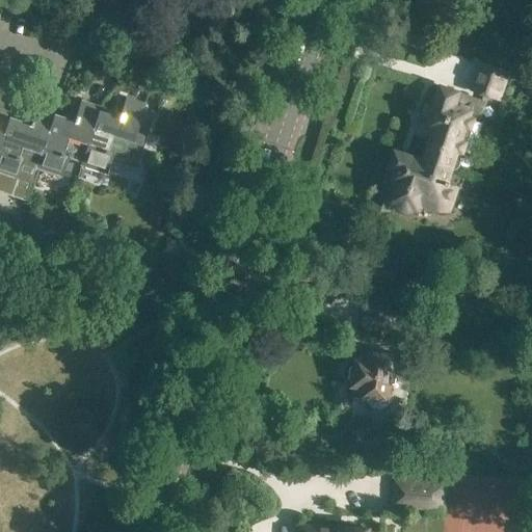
[(472,89),(496,99),(505,71),(481,62),(472,89)]
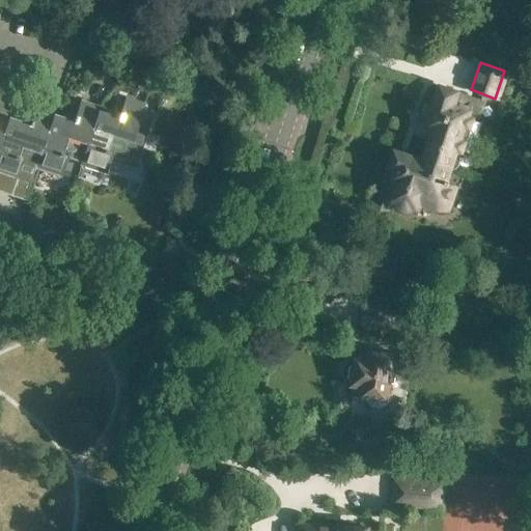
[(422,162),(449,171),(471,109),(480,111),(483,103),(457,94),(458,91),(441,85),(434,106),(425,104),(421,115),(418,114),(415,123),(418,124),(416,131),(431,136),(423,160),(422,162)]
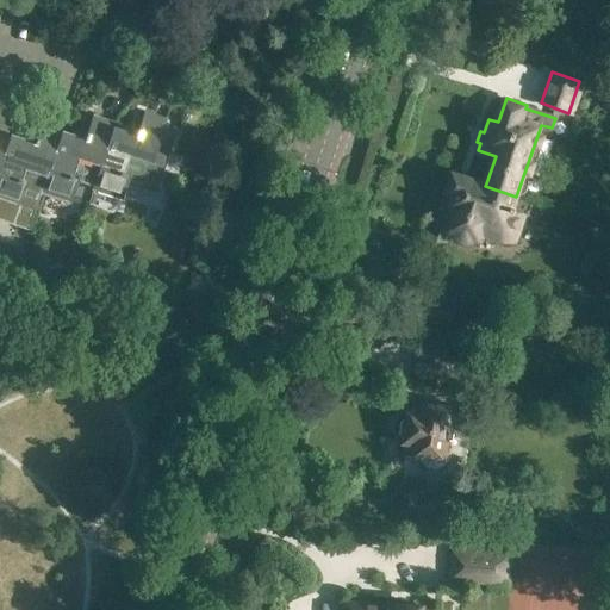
[(112,130),(99,167),(92,188),(120,199),(129,176),(126,175),(126,174),(122,173),(128,155),(153,163),(167,120),(143,112),(135,137),(112,130)]
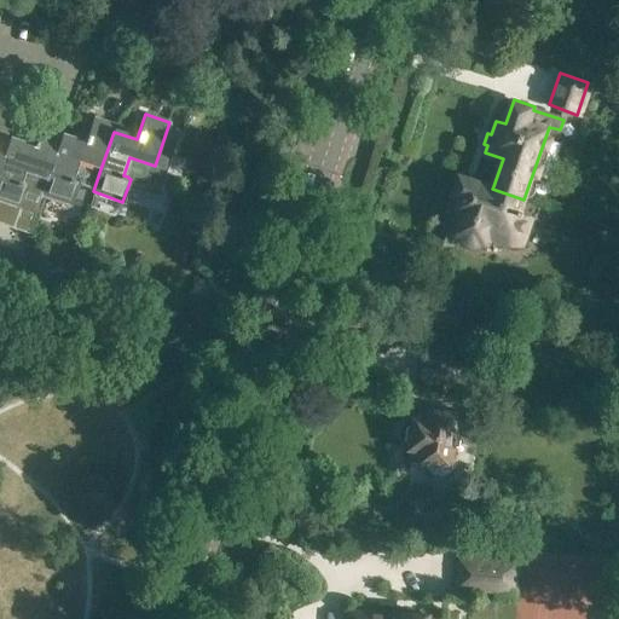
[(85,143),(62,134),(48,172),(40,196),(70,207),(79,184),(76,183),(76,181),(71,179),(77,161),(100,169),(114,132),(115,126),(93,119),(85,143)]
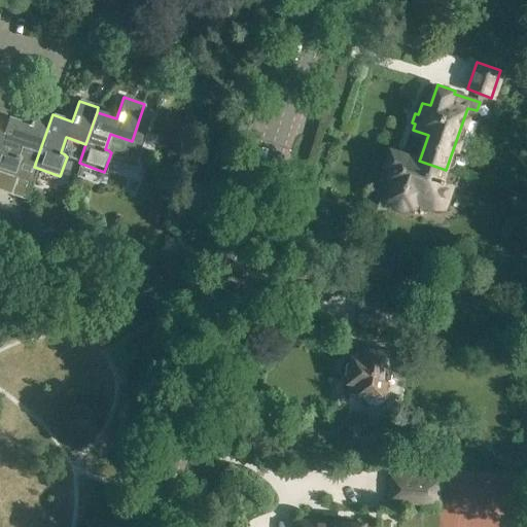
[(8,118),(0,142),(0,173),(18,179),(24,160),(20,159),(21,157),(16,155),(22,140),(41,146),(53,114),(54,110),(35,103),(28,125),(8,118)]
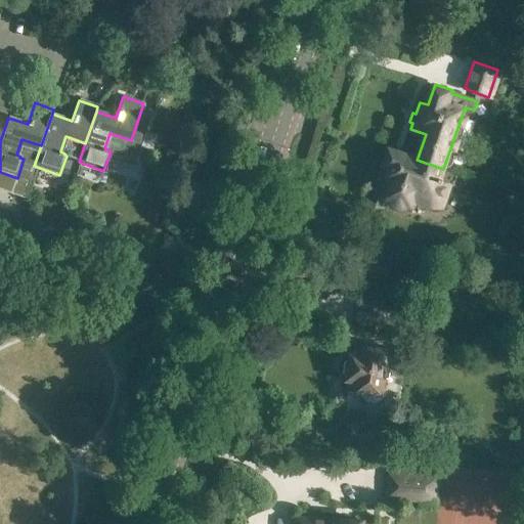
[(0,141),(8,118),(10,113),(0,108),(0,141)]
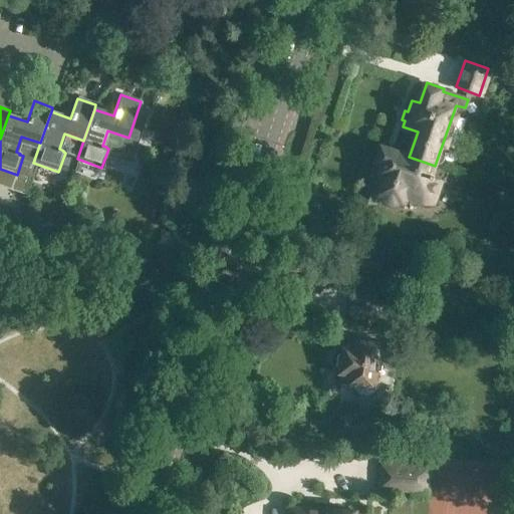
[(409,157),(410,155),(380,145),(374,162),(387,166),(376,194),(404,204),(406,197),(423,203),(434,203),(441,180),(431,178),(435,166),(409,157)]
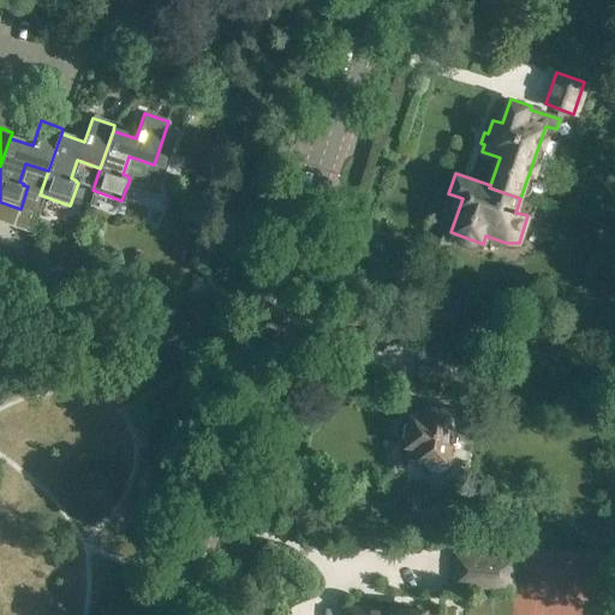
[(429,308),(429,334),(454,334),(454,308),(429,308)]
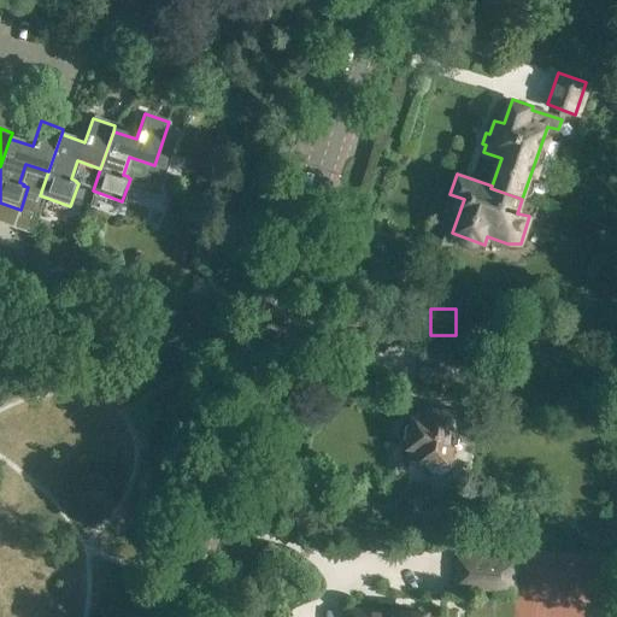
[(421,351),(421,383),(452,382),(452,350),(421,351)]
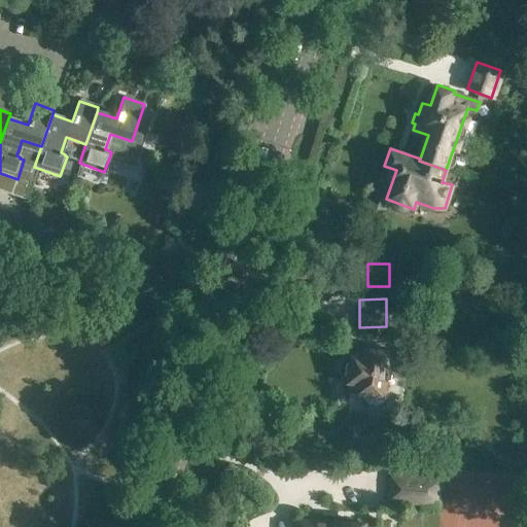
[(402,354),(366,348),(366,350),(355,348),(349,384),(351,384),(349,393),(386,398),(390,366),(400,367),(402,354)]
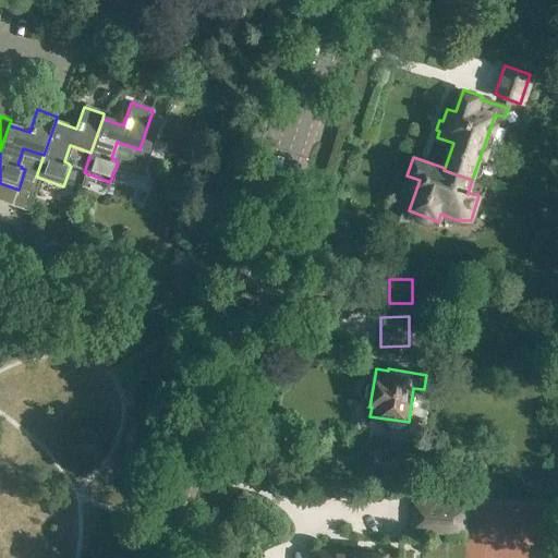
[(468,506),(417,504),(414,533),(465,538),(468,506)]
